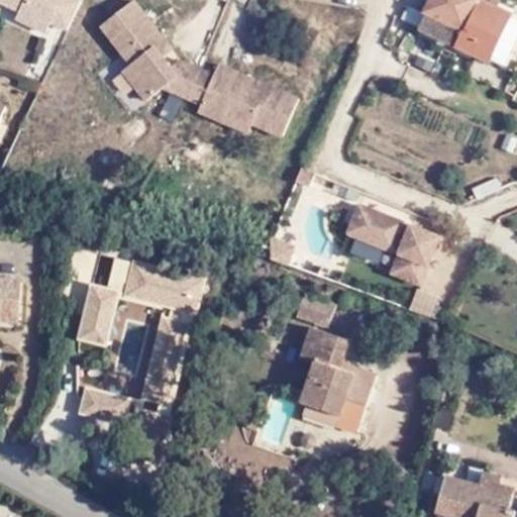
[(68,32),(83,0),(0,0),(0,6),(16,14),(12,21),(42,35),(48,23),(68,32)]
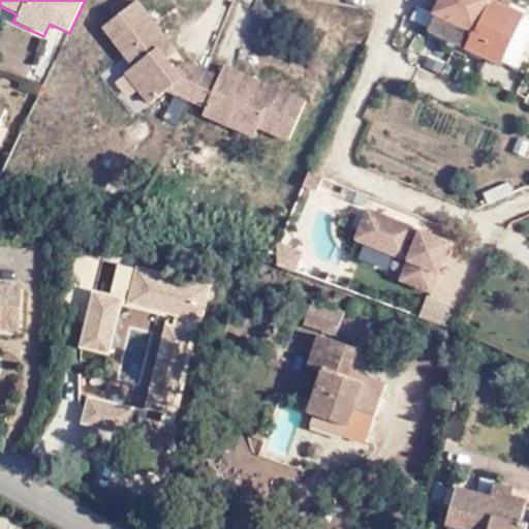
[(468,48),(491,0),(439,0),(435,11),(437,12),(430,30),(468,48)]
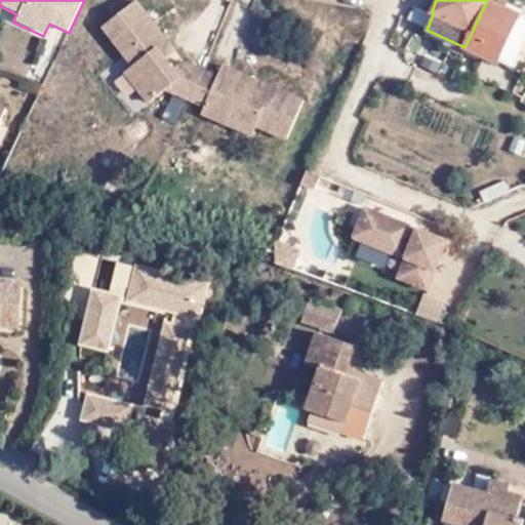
[(518,9),(498,0),(487,0),(465,47),(493,61),(495,55),(516,14),(518,9)]
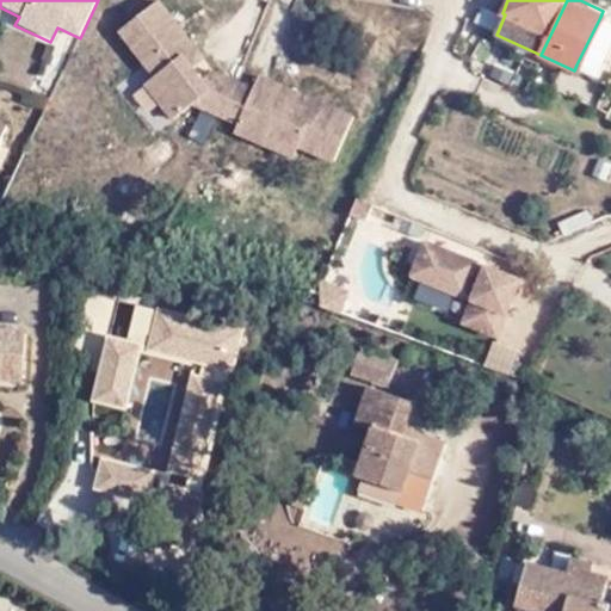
[(264,135),(300,149),(335,165),(355,119),(273,85),(267,98),(254,92),(213,75),(204,82),(195,71),(185,59),(196,51),(160,4),(122,35),(156,79),(172,97),(161,104),(176,123),(195,109),(240,127),(235,135),(259,146),(264,135)]
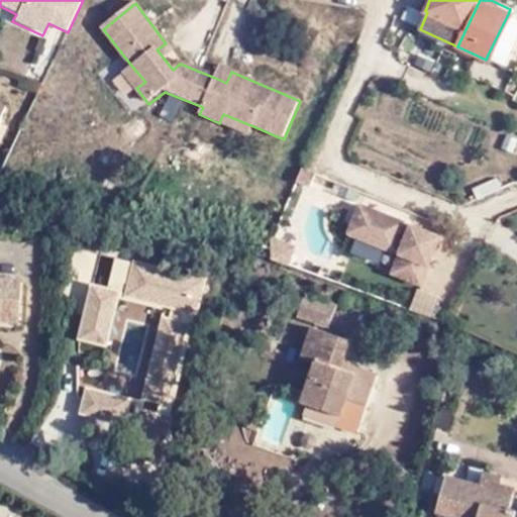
[(516,28),(516,17),(508,14),(488,55),(503,61),(516,28)]
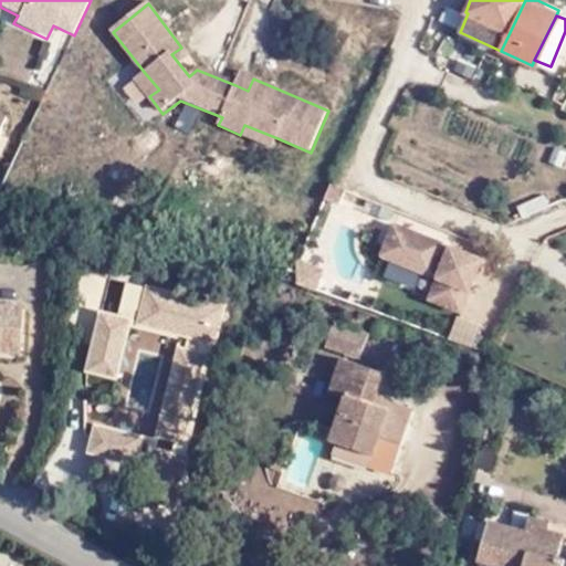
[(171,54),(180,65),(190,59),(181,48),(171,54)]
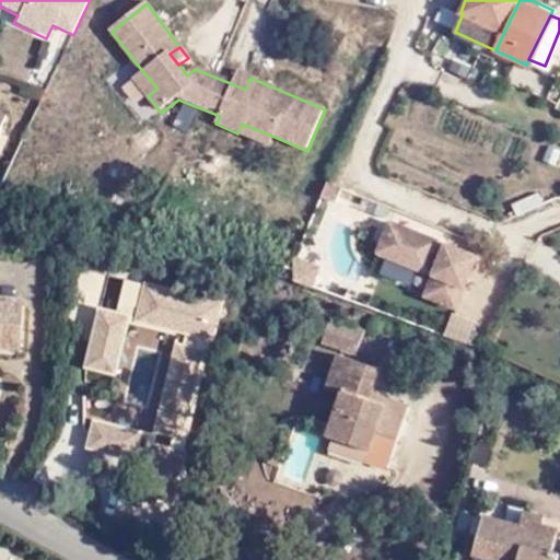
[(136,81),(148,95),(158,89),(143,72),(136,81)]
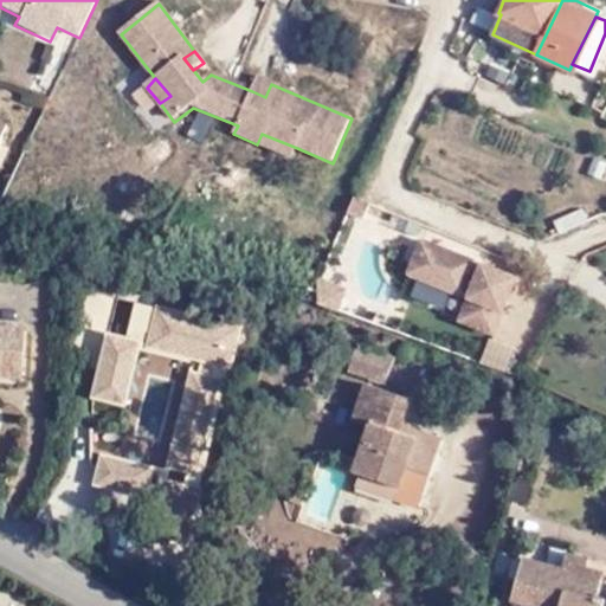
[(265,97),(271,84),(258,78),(252,91),(265,97)]
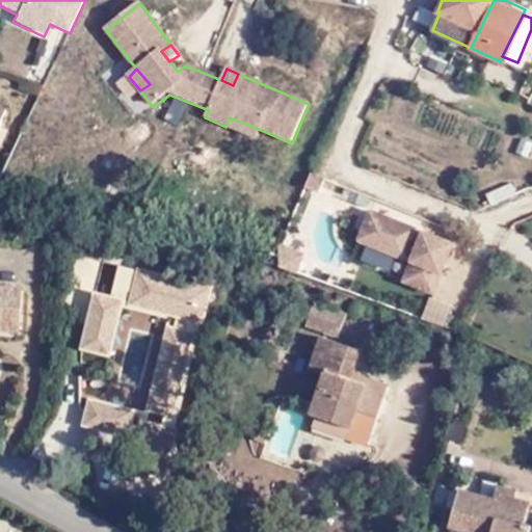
[(165,114),(179,122),(187,103),(174,97),(165,114)]
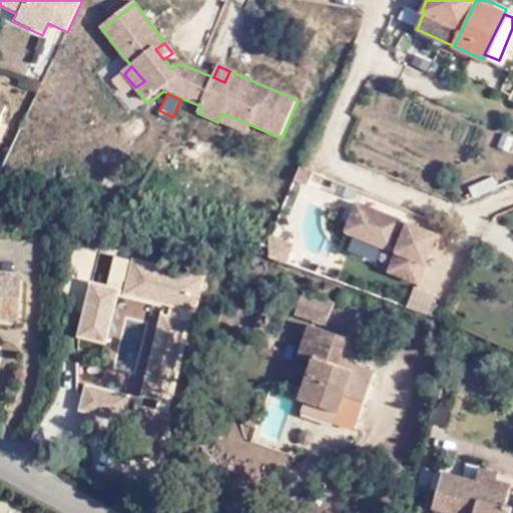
[(0,122),(0,119),(7,105),(0,102),(0,145),(9,126),(0,122)]
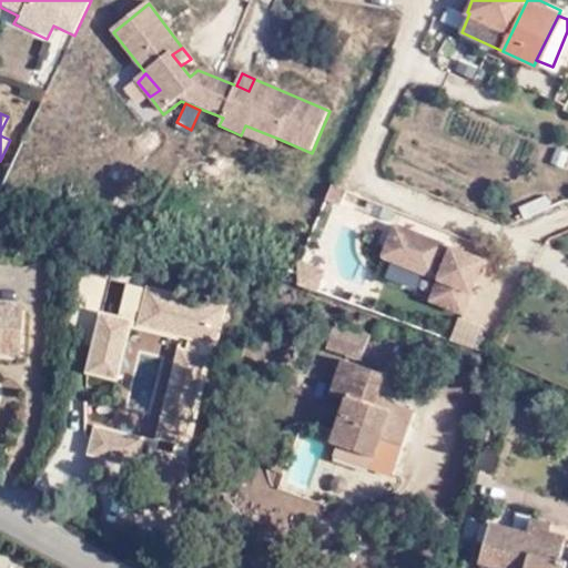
[(275,149),(279,139),(245,125),(241,135),(275,149)]
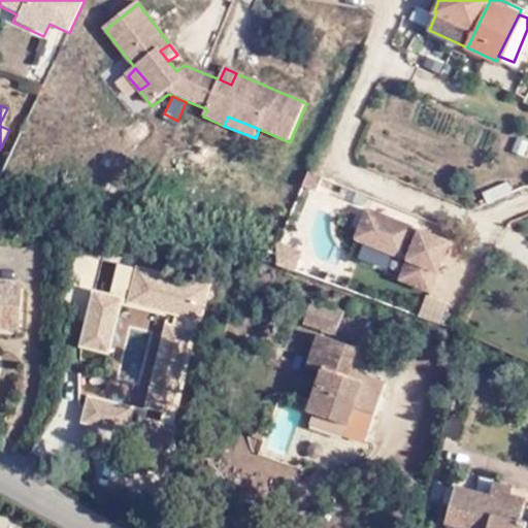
[(446,246),(364,213),(353,242),(405,264),(398,283),(426,294),(446,246)]
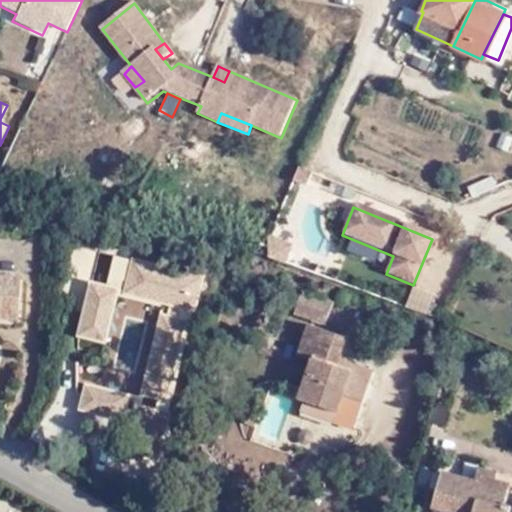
[(288,261),(293,241),(273,237),(269,257),(288,261)]
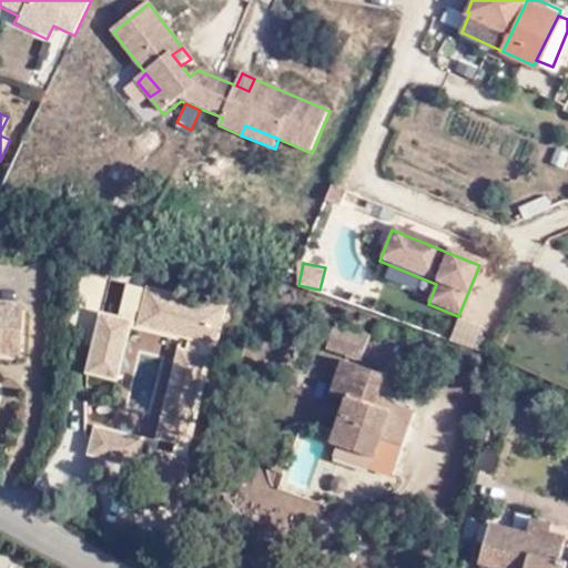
[(0,354),(18,356),(20,311),(0,308),(0,354)]
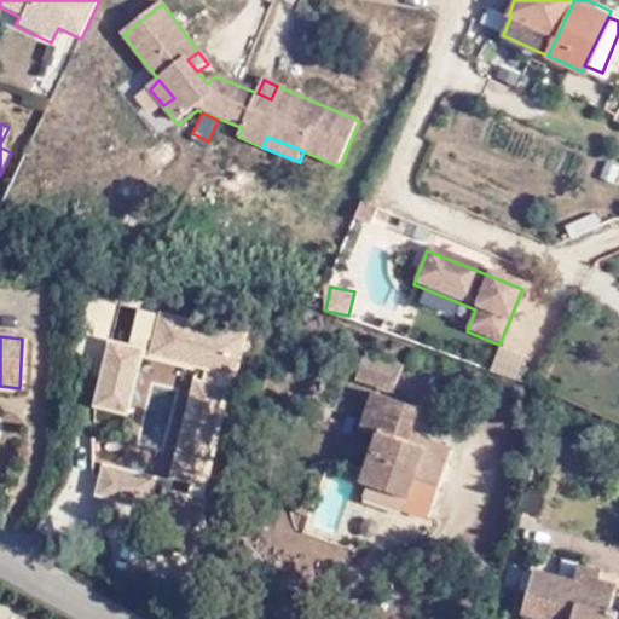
[(348,381),(392,394),(401,369),(372,359),(372,352),(359,348),(348,381)]
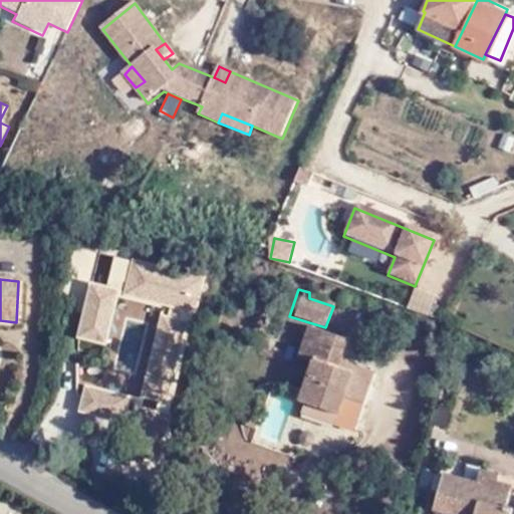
[(338,417),(335,428),(354,435),(373,376),(339,364),(344,341),(313,332),(302,358),(310,361),(298,402),(301,404),(338,417)]
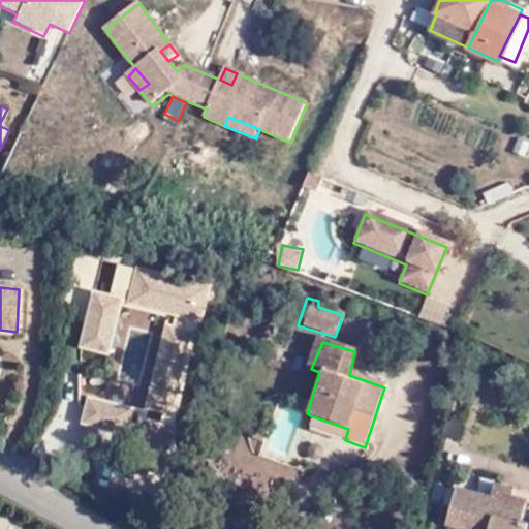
[(128,379),(128,393),(159,393),(164,389),(178,389),(179,352),(93,349),(92,379),(101,379),(128,379)]
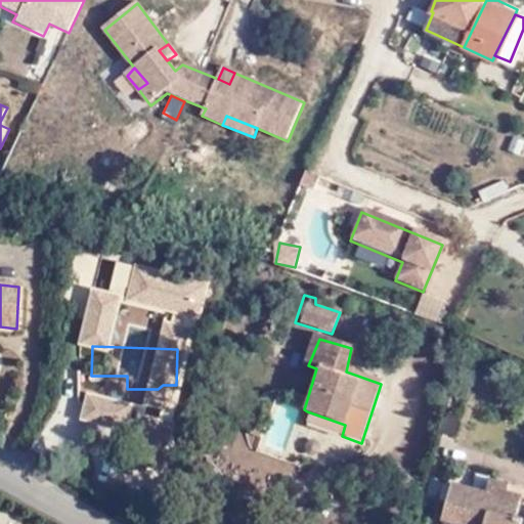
[(99,389),(127,389),(127,376),(100,376),(99,389)]
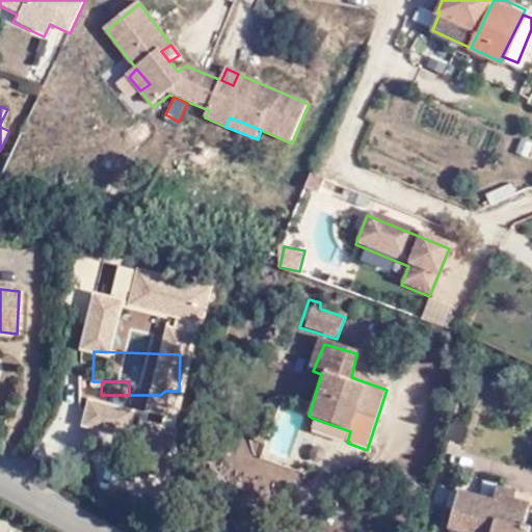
[(83,423),(141,433),(145,408),(87,398),(83,423)]
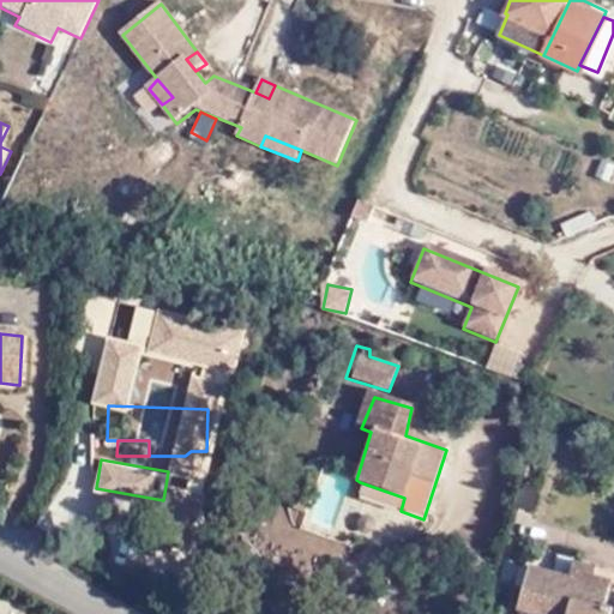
[(356,495),(401,511),(404,498),(360,482),(356,495)]
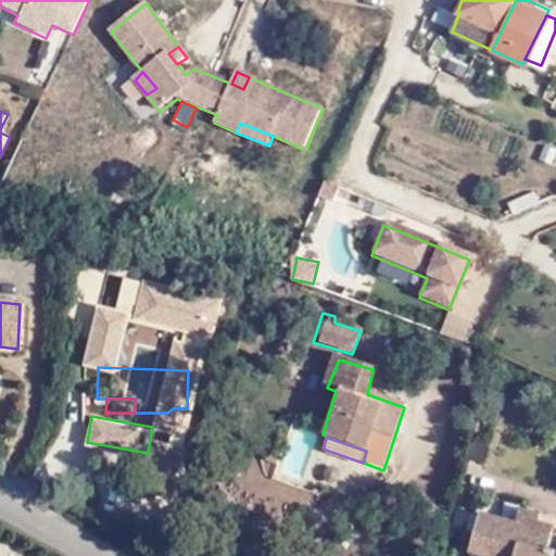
[(548,550),(554,525),(519,515),(517,523),(482,516),(472,553),(487,555),(554,555),(555,552),(548,550)]
